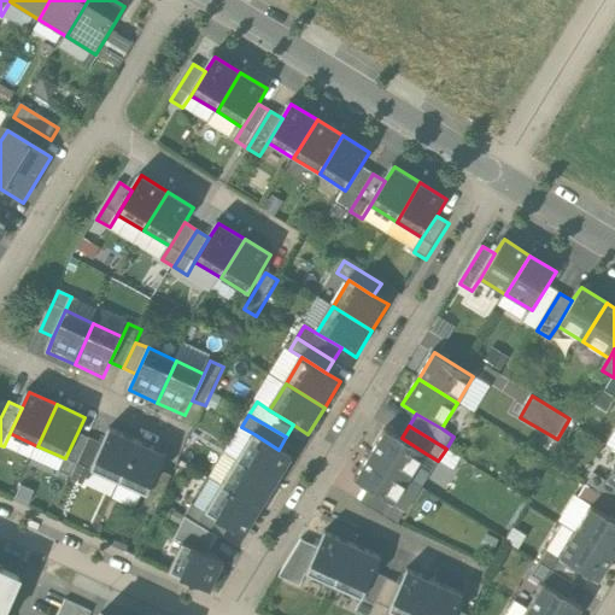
[(104,445),(92,470),(119,484),(139,441),(111,429),(104,445)]
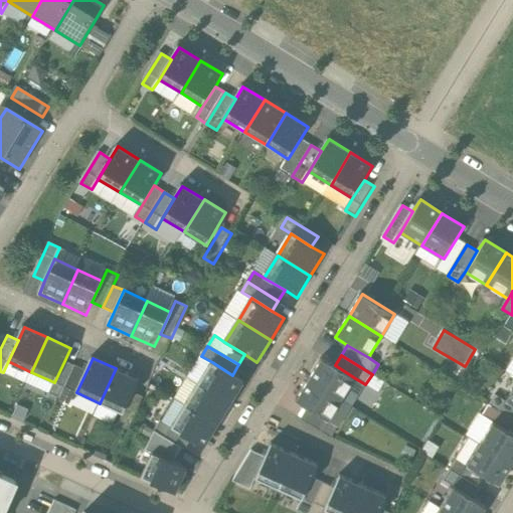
[(335,365),(323,358),(310,380),(342,399),(355,378),(335,365)]
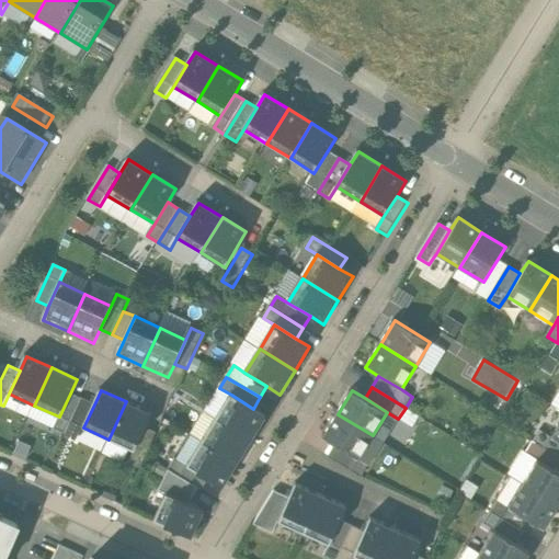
[(82,399),(70,394),(59,417),(54,430),(66,434),(82,399)]
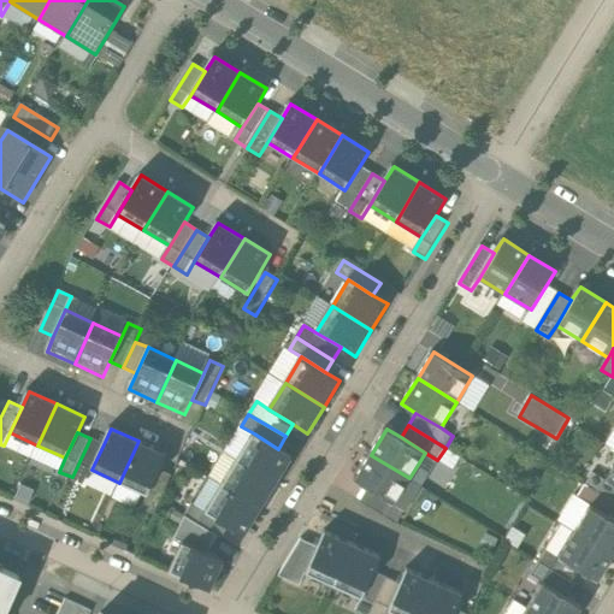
[(278,449),(254,434),(237,460),(277,484),(293,458),(278,449)]
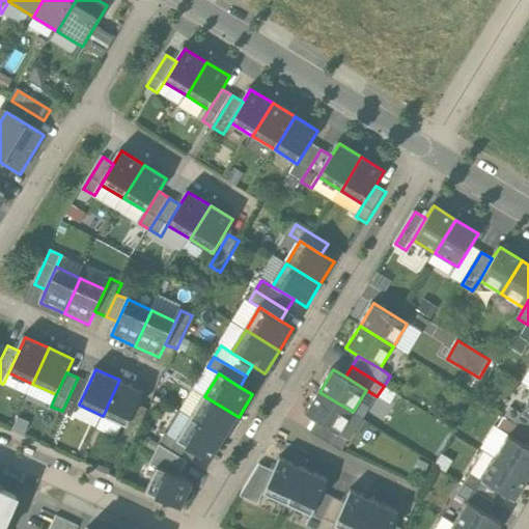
[(78,378),(62,411),(74,416),(79,405),(89,383),(78,378)]
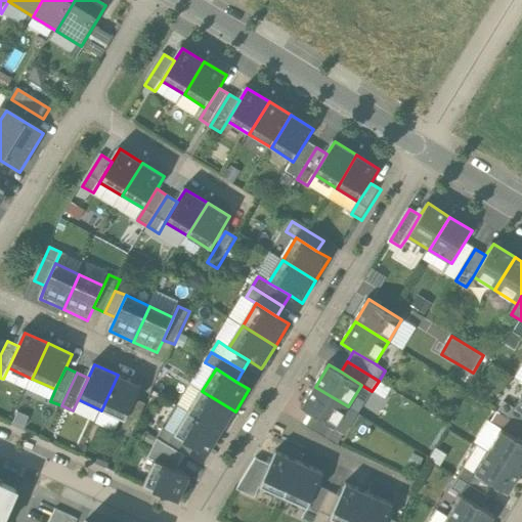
[(118,375),(101,410),(126,421),(136,398),(142,386),(118,375)]
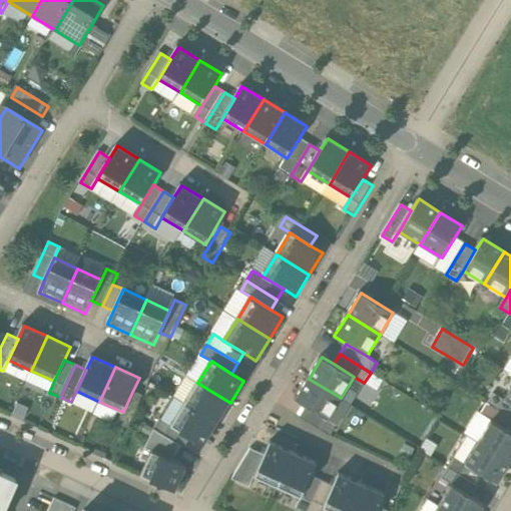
[(341,398),(309,379),(295,400),(307,408),(328,420),(341,398)]
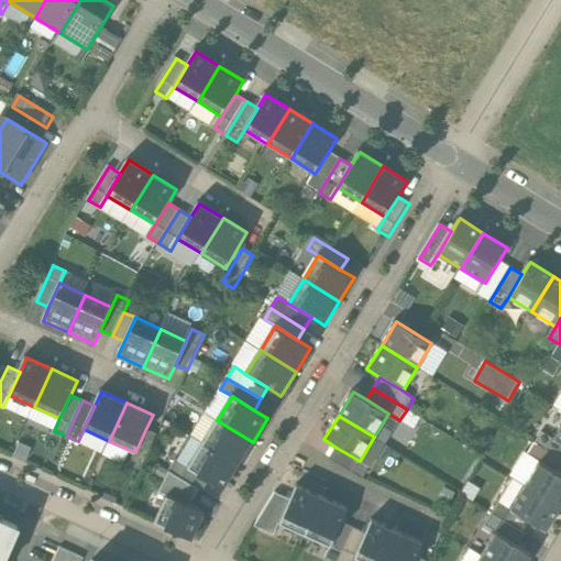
[(253,442),(217,420),(202,443),(239,465),(253,442)]
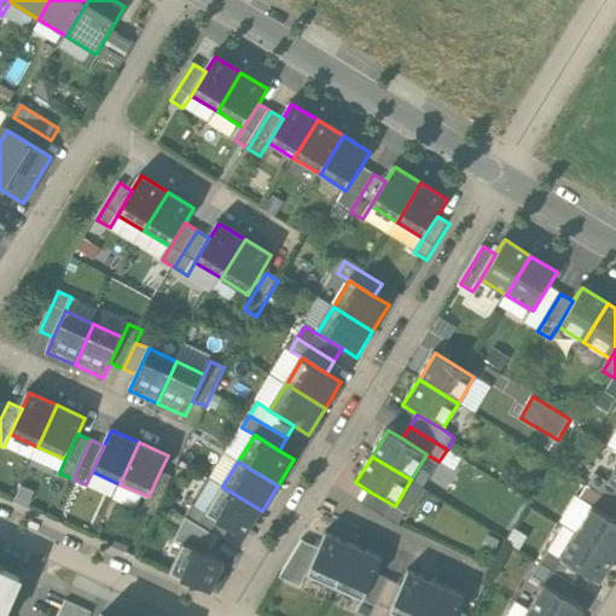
[(149,497),(143,510),(156,516),(174,476),(161,470),(149,497)]
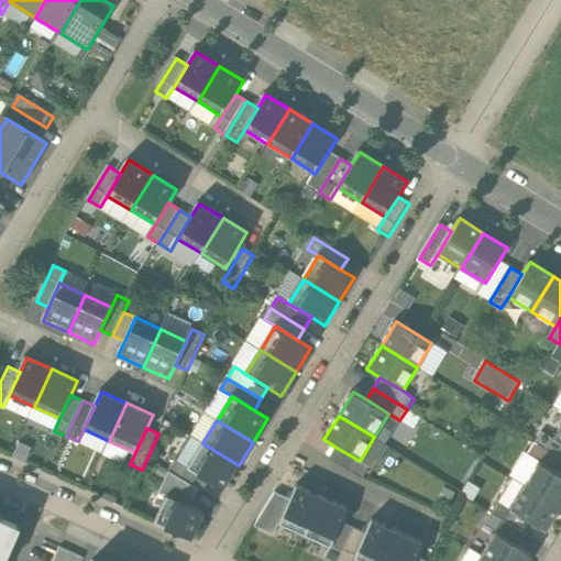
[(560,443),(553,439),(542,432),(536,443),(560,459),(560,443)]
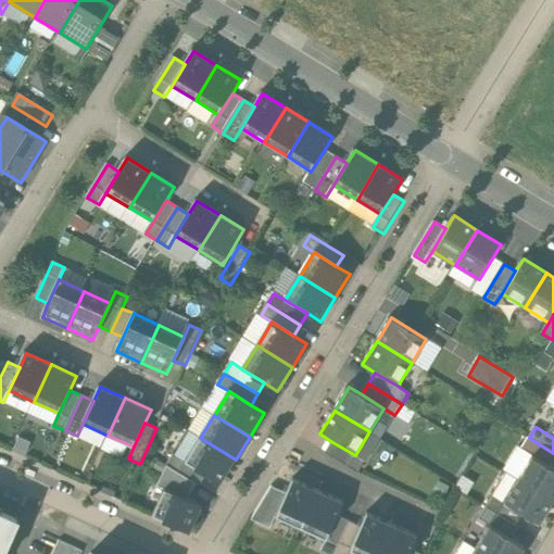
[(236,460),(200,438),(186,462),(208,475),(221,483),(236,460)]
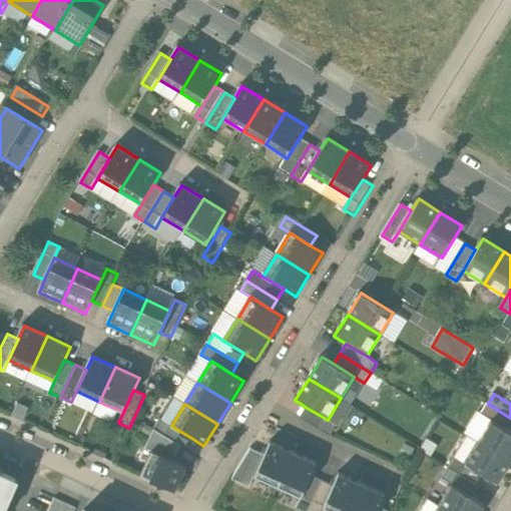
[(328,420),(307,408),(301,418),(332,437),(338,426),(328,420)]
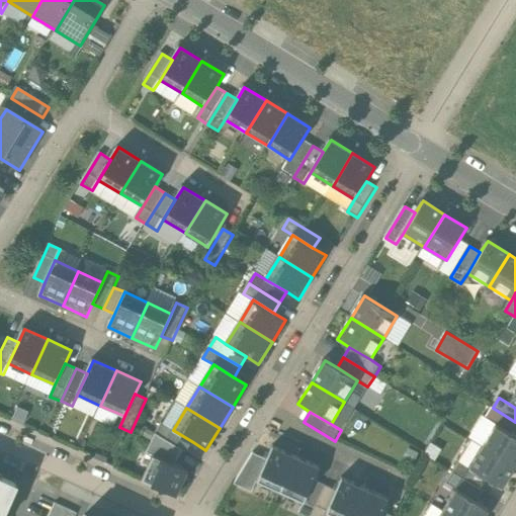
[(173,430),(162,424),(156,434),(182,449),(187,453),(193,442),(173,430)]
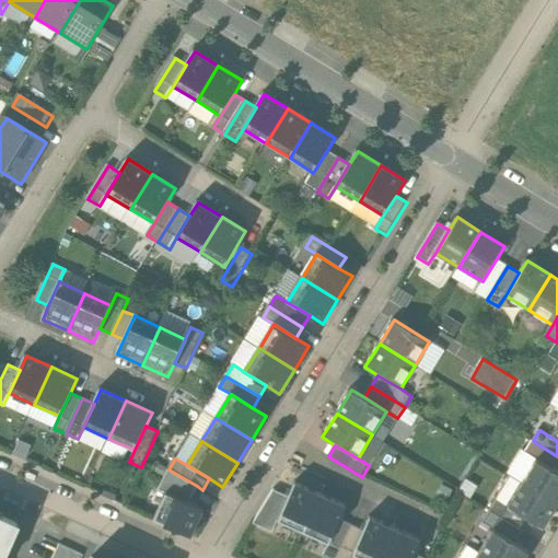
[(557,472),(537,460),(523,483),(557,503),(557,472)]
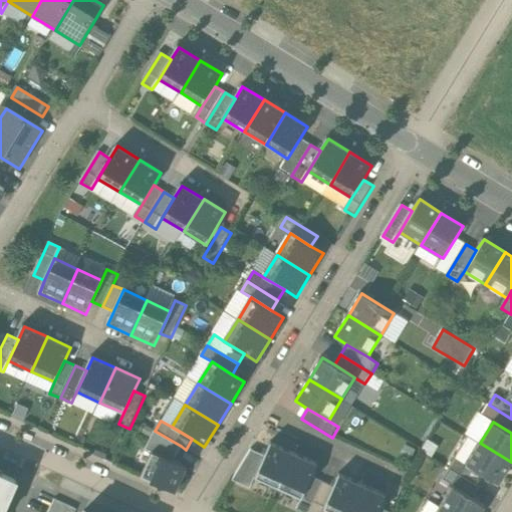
[(181,446),(155,431),(146,450),(153,453),(174,462),(181,446)]
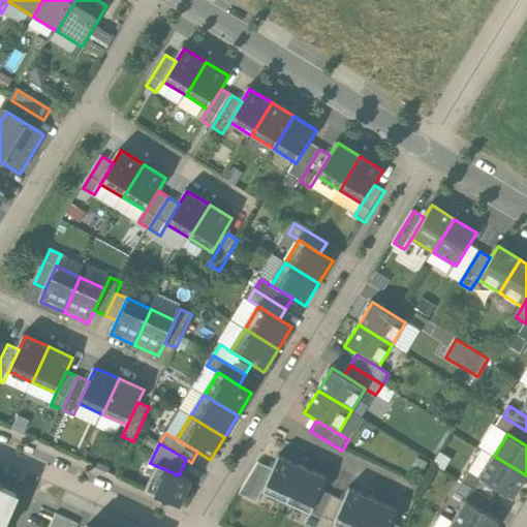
[(303,467),(279,456),(273,469),(264,492),(287,502),(303,467)]
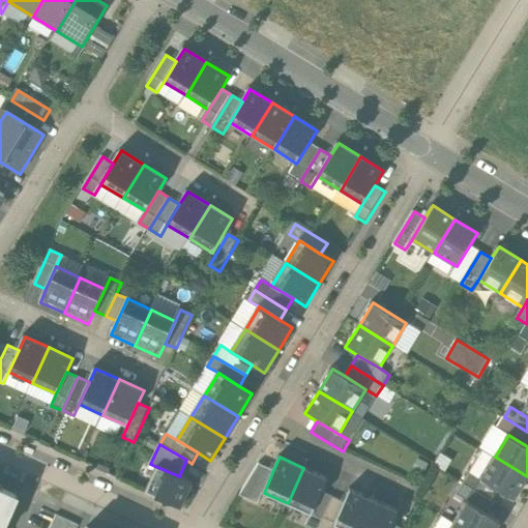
[(527,476),(495,457),(480,479),(502,492),(515,500),(527,479),(527,476)]
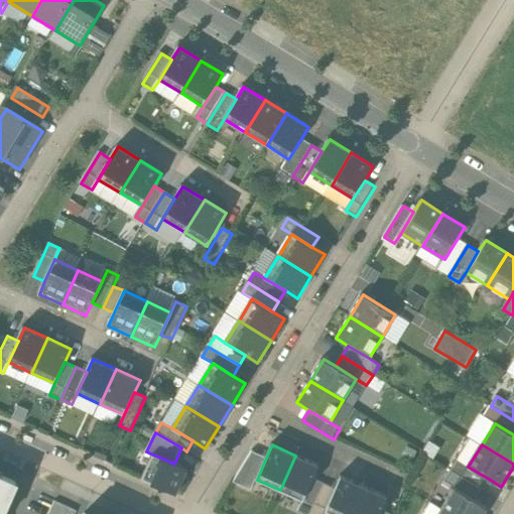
[(266,458),(253,452),(234,483),(252,491),(257,480),(266,458)]
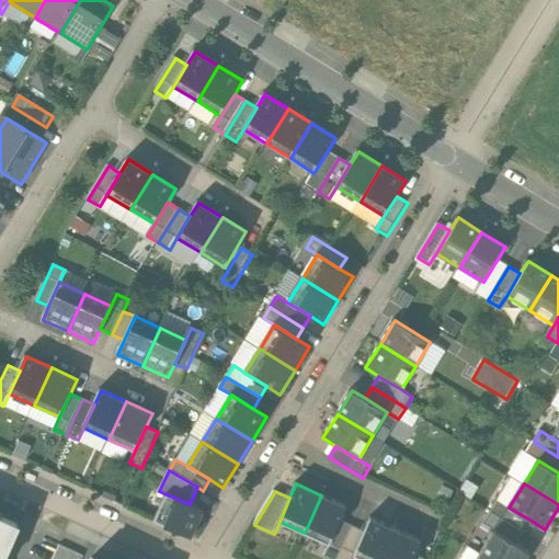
[(190,504),(167,494),(155,521),(192,537),(204,511),(190,504)]
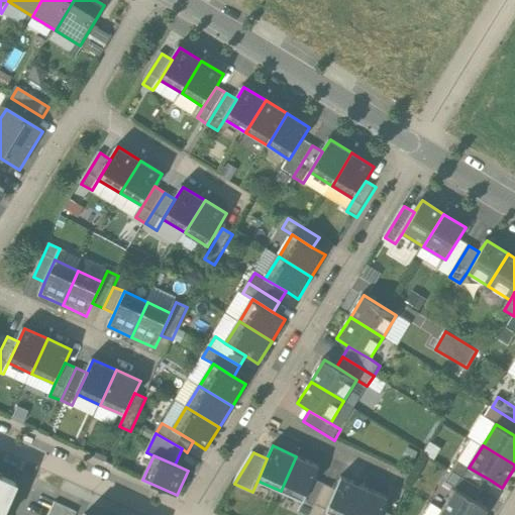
[(320,467),(296,456),(281,491),(304,502),(314,480),(320,467)]
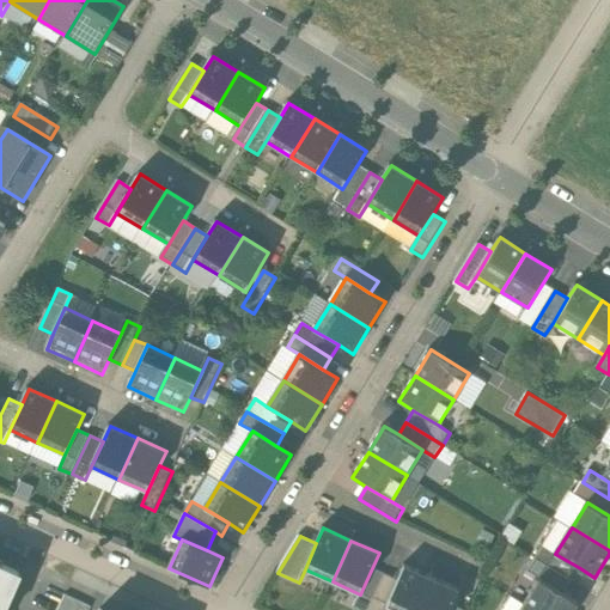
[(555,554),(543,547),(536,559),(572,581),(580,568),(555,554)]
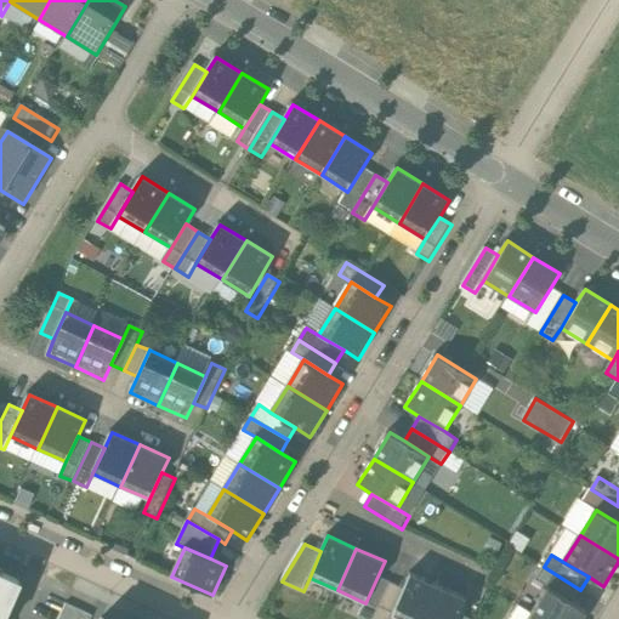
[(580,590),(544,567),(535,579),(549,586),(573,602),(580,590)]
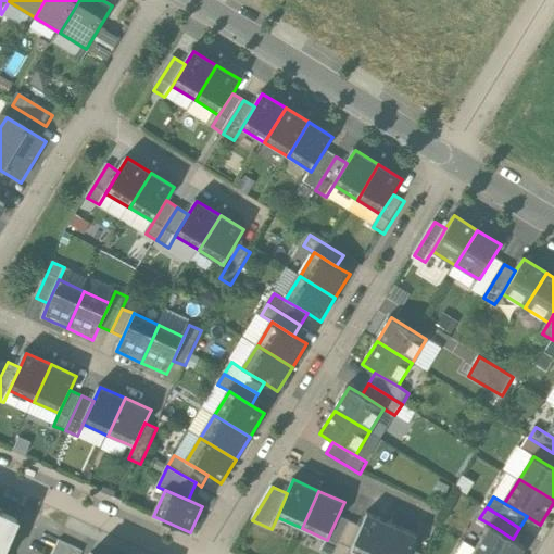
[(4,553),(20,521),(0,513),(0,553),(4,553)]
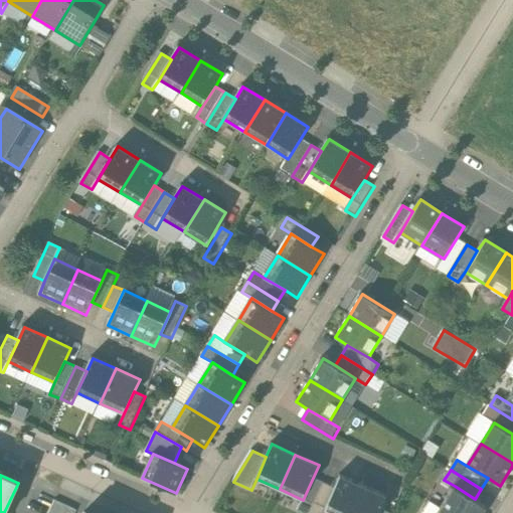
[(335,488),(325,510),(330,512),(351,512),(364,486),(341,475),(335,488)]
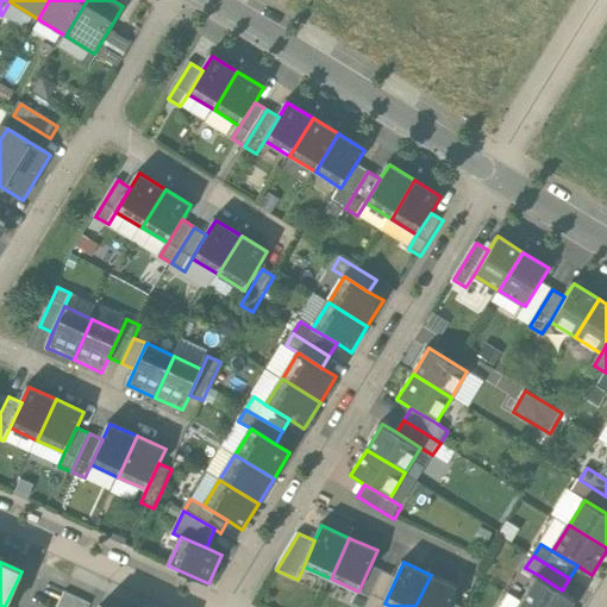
[(358,592),(352,605),(356,606),(367,606),(383,571),(370,565),(358,592)]
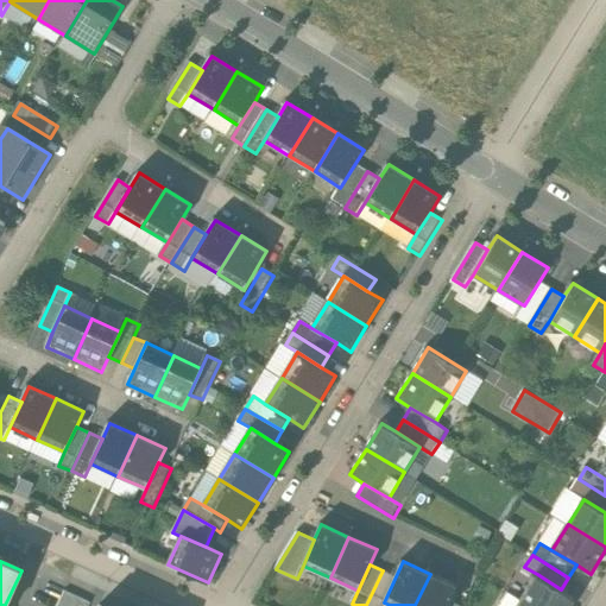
[(383,570),(366,605),(383,605),(384,603),(396,576),(383,570)]
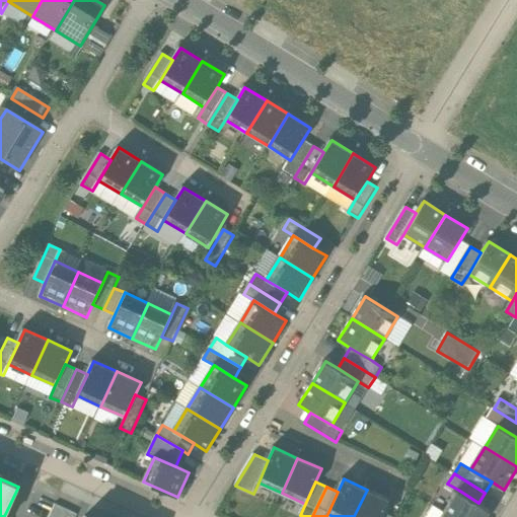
[(367,490),(354,516),(382,516),(384,513),(390,500),(367,490)]
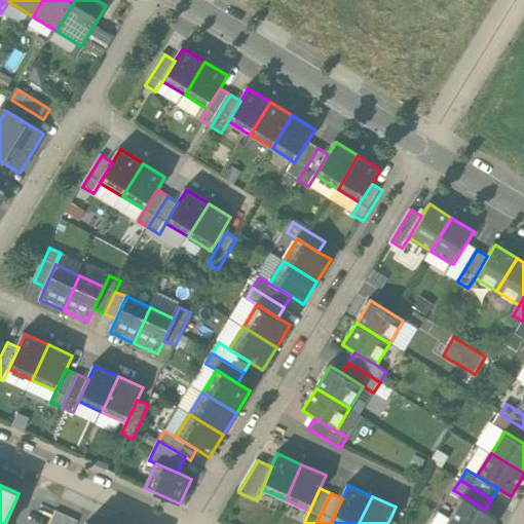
[(485,510),(464,496),(450,519),(457,523),(493,523),(497,517),(485,510)]
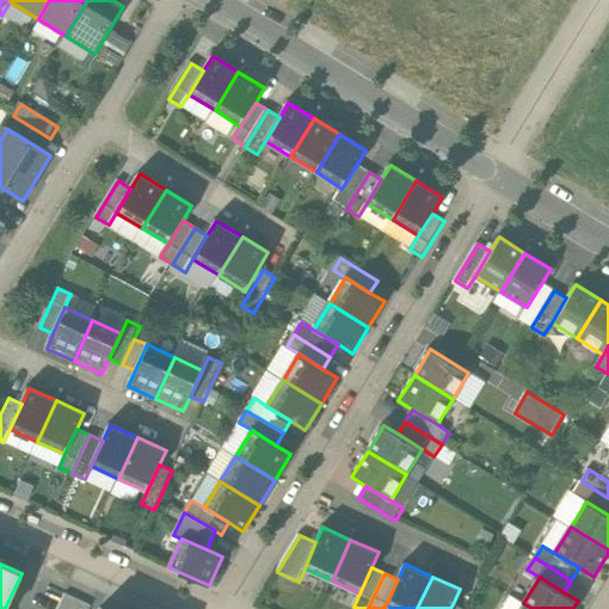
[(66,595),(59,608),(91,608),(92,607),(66,595)]
